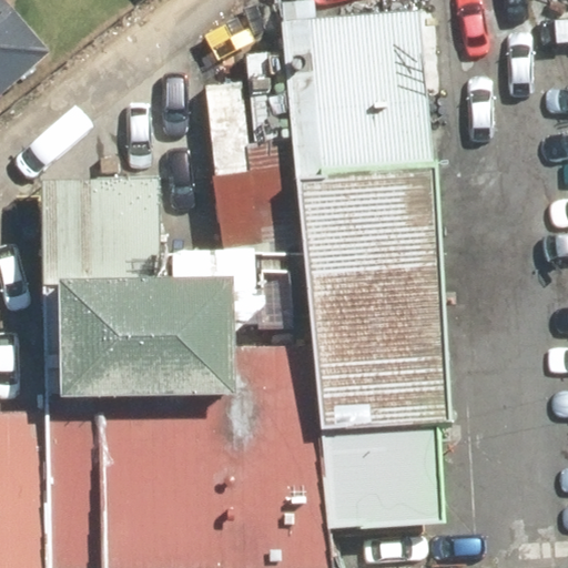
[(12,0),(0,0),(0,95),(54,50),(12,0)]
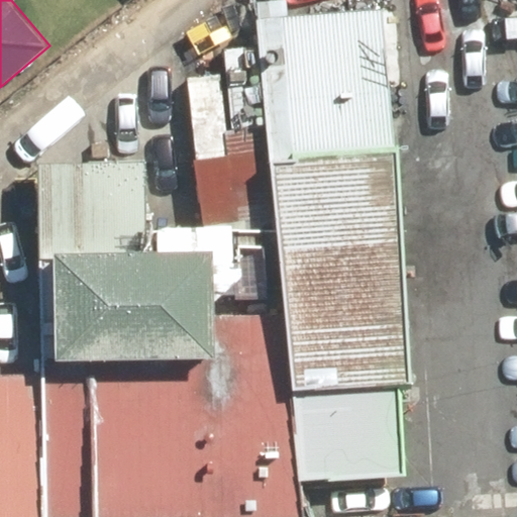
[(404,481),(375,12),(265,18),(286,369),(294,488),(404,481)]
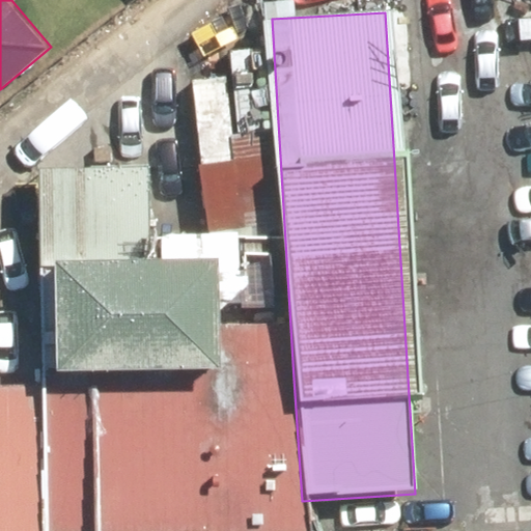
[(47,260),(50,373),(215,369),(212,256),(47,260)]
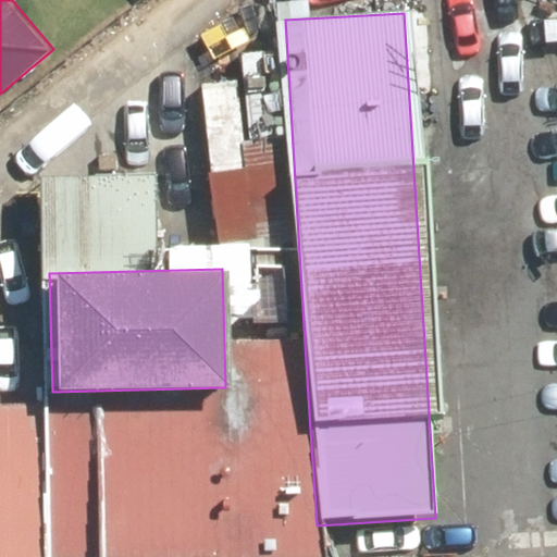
[(44,403),(45,556),(324,556),(317,525),(308,397),(44,403)]
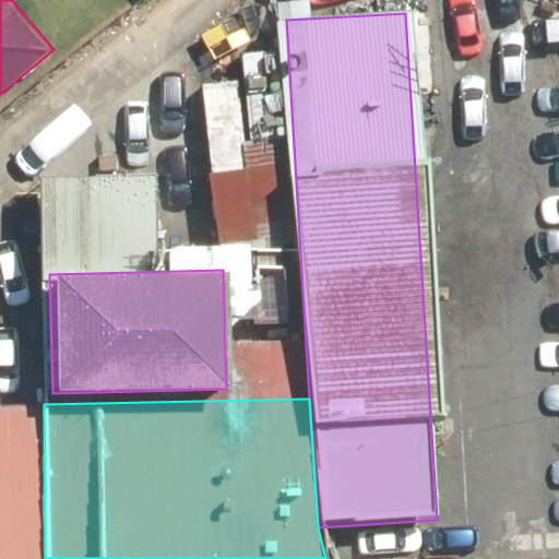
[(45,558),(44,404),(0,405),(0,558),(45,558)]
